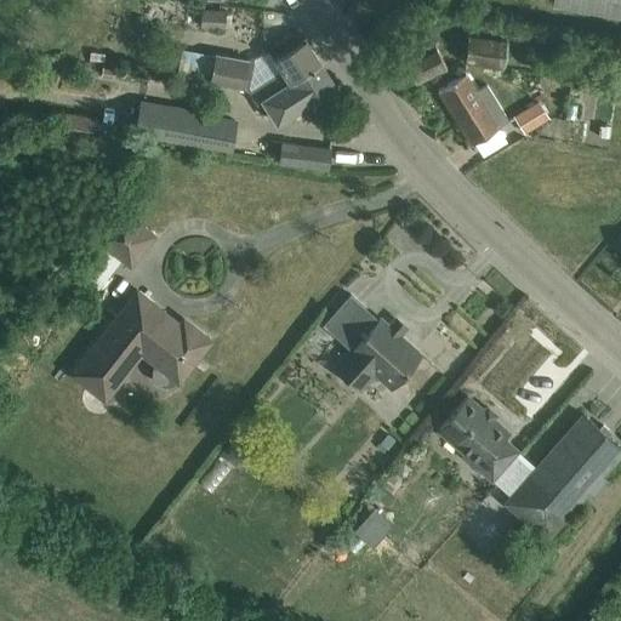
[(620,0),(552,0),(551,11),(620,22),(620,0)]
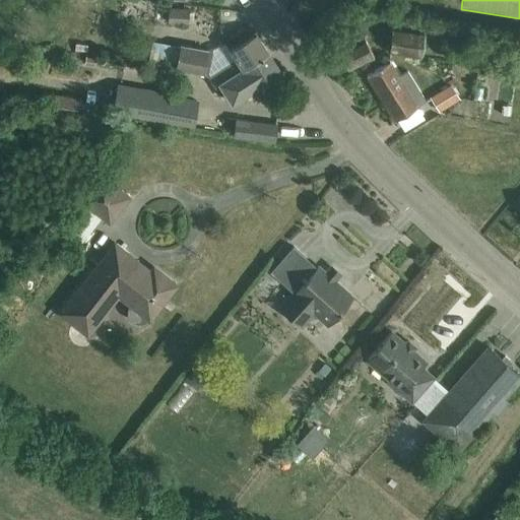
[(188,25),(189,9),(170,9),(169,24),(188,25)]
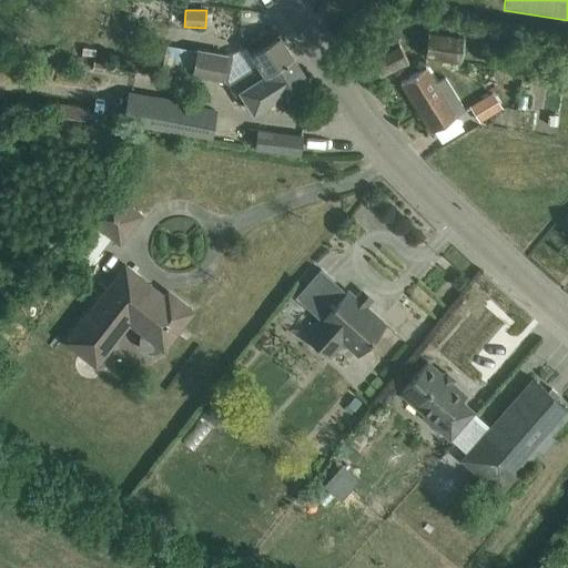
[(460,61),(464,37),(428,31),(424,56),(460,61)]
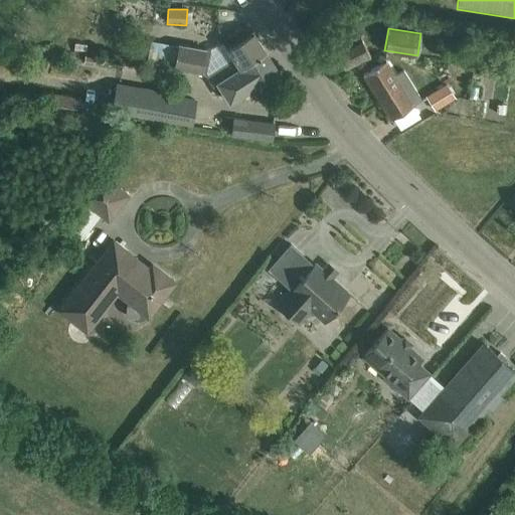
[(179,44),(175,65),(202,70),(212,87),(217,83),(220,87),(269,55),(252,32),(227,49),(223,43),(208,50),(206,51),(206,50),(179,44)]
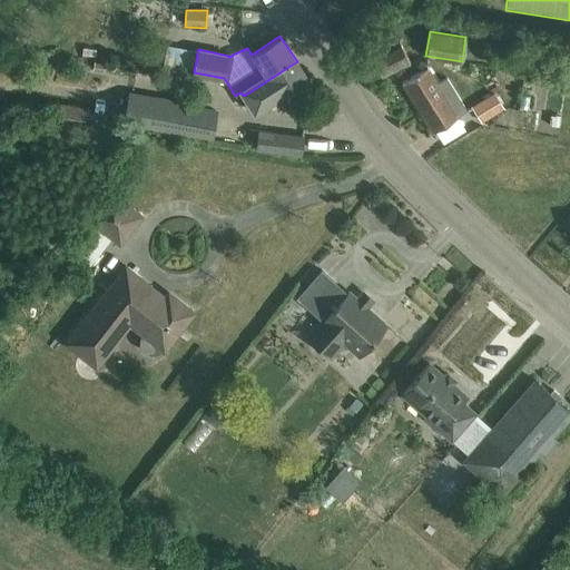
[(382,75),(410,61),(400,39),(371,52),(382,75)]
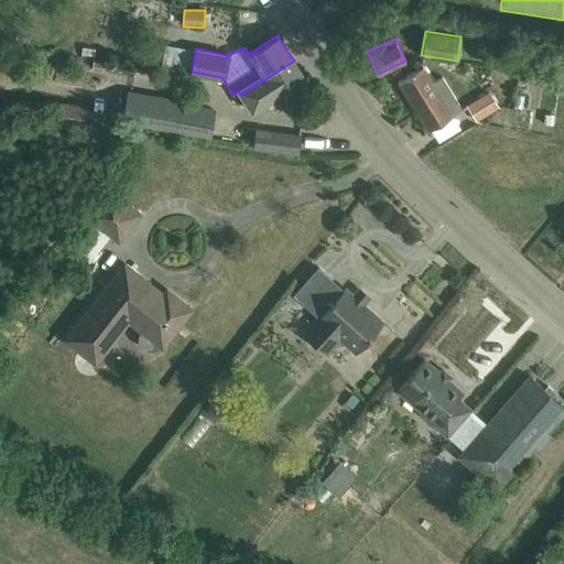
[(136,45),(133,62),(158,66),(161,50),(136,45)]
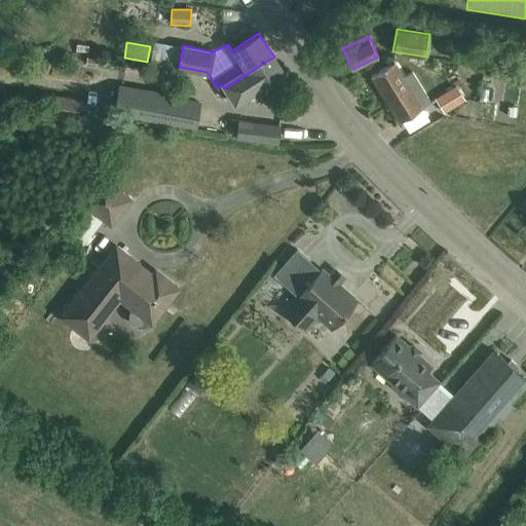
[(481,47),(457,43),(454,59),(478,64),(481,47)]
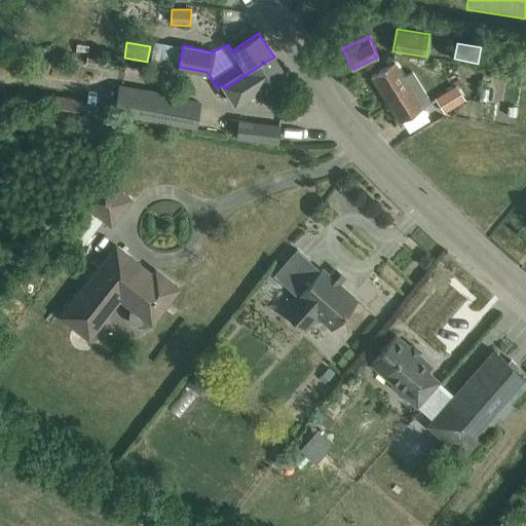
[(88,55),(87,64),(97,65),(98,58),(88,55)]
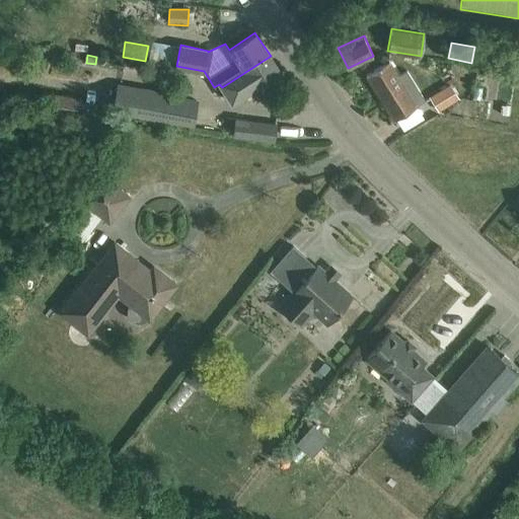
[(271,56),(222,87),(232,103),(254,88),(265,104),(278,95),(268,79),(280,72),(271,56)]
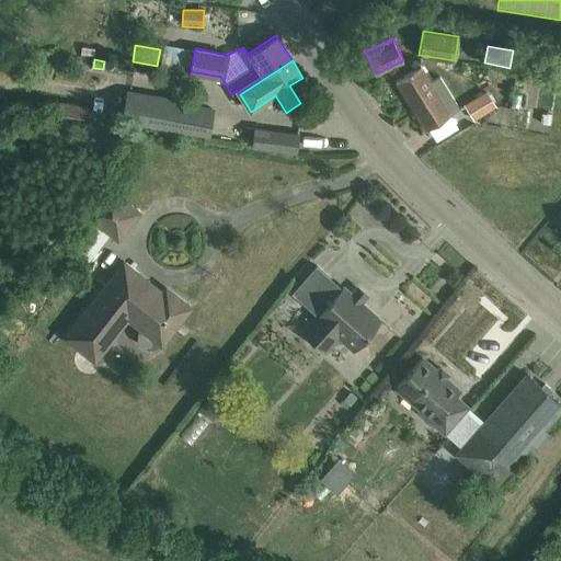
[(420,66),(396,81),(425,130),(450,115),(459,109),(450,93),(439,77),(431,82),(420,66)]
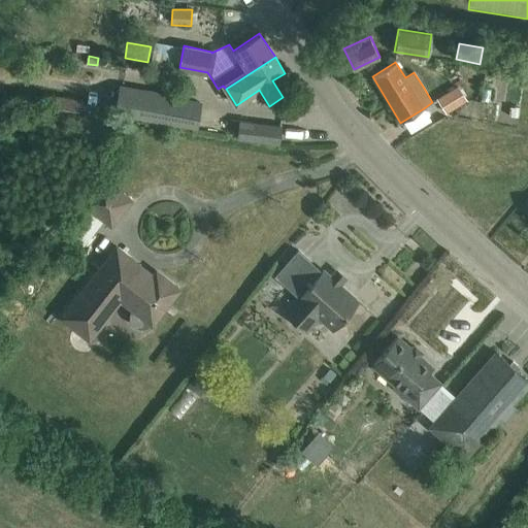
[(119,87),(113,114),(195,129),(199,107),(200,102),(119,87)]
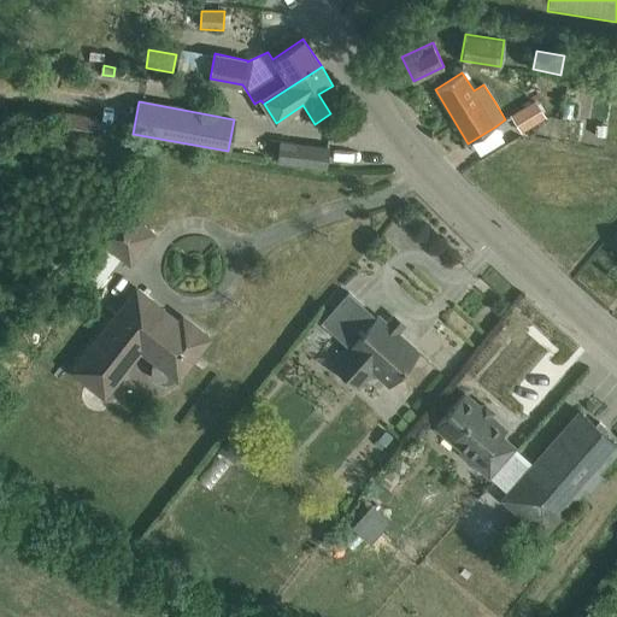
[(522,131),(545,118),(535,103),(512,116),(522,131)]
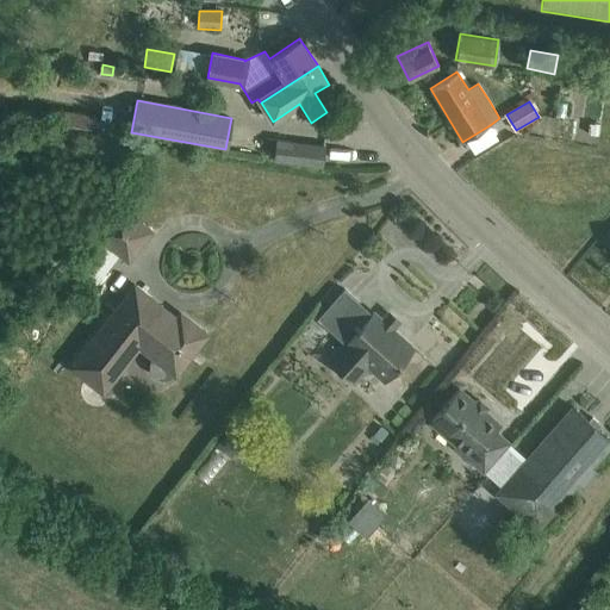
[(94,139),(111,141),(112,122),(97,119),(94,139)]
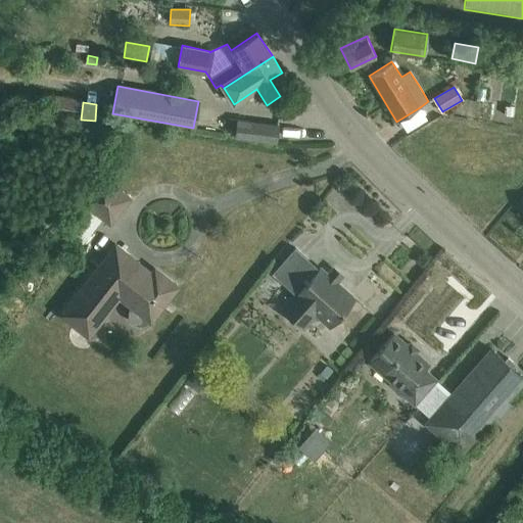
[(506,106),(505,115),(513,115),(514,106),(506,106)]
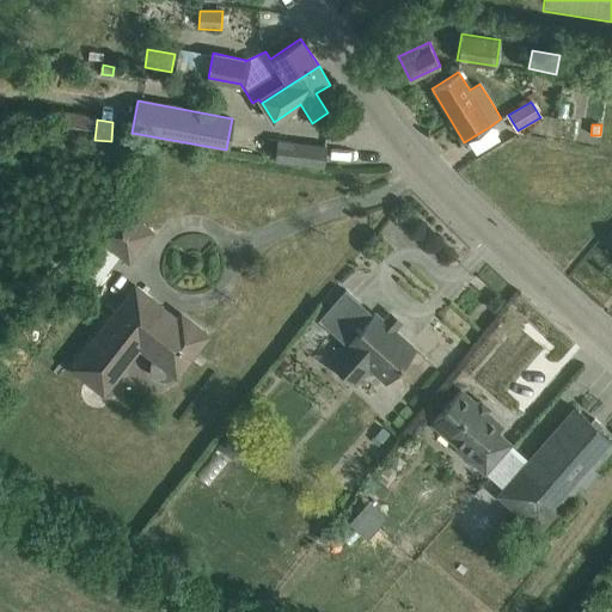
[(325,169),(329,148),(283,140),(280,160),(325,169)]
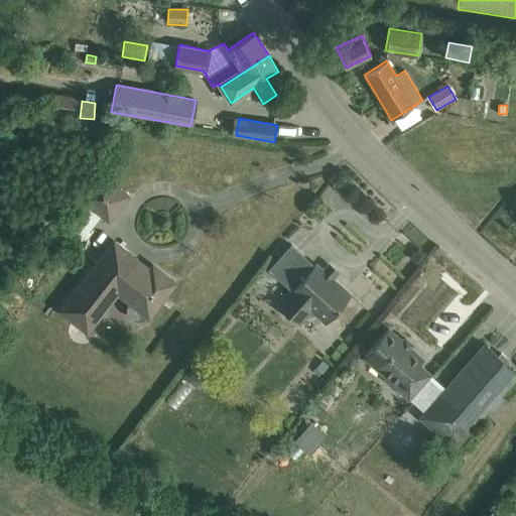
[(100,174),(78,203),(109,227),(131,199),(100,174)]
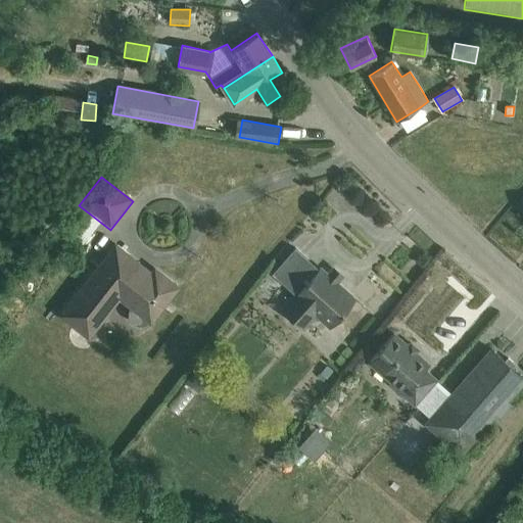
[(99,265),(60,315),(89,336),(102,318),(94,312),(111,290),(131,306),(130,307),(130,308),(130,310),(130,311),(129,312),(129,313),(130,314),(130,315),(130,316),(130,317),(131,318),(131,319),(132,320),(133,321),(134,322),(135,322),(135,323),(136,323),(137,324),(138,324),(139,324),(140,324),(141,324),(142,324),(143,324),(144,324),(145,323),(146,323),(147,323),(148,322),(148,321),(149,321),(150,321),(164,303),(162,301),(176,285),(156,269),(151,275),(135,263),(137,260),(116,245),(107,258),(111,262),(105,270),(99,265)]
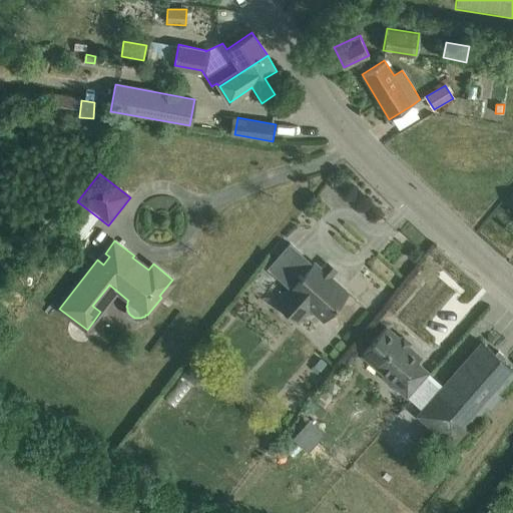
[(299,327),(311,314),(324,325),(350,295),(334,280),(340,273),(330,264),(323,271),(314,263),(313,265),(290,243),(267,269),(290,290),(277,304),(299,327)]
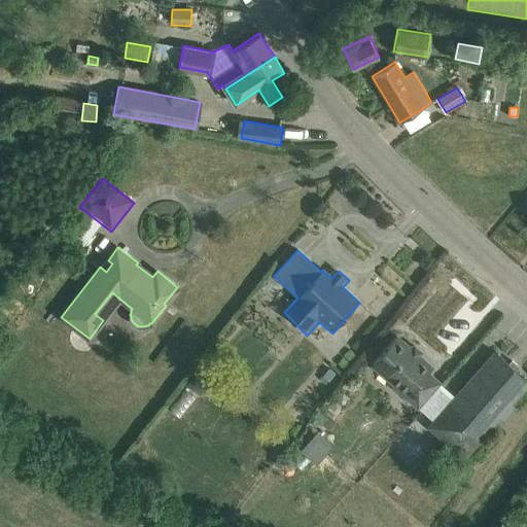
[(393,386),(418,408),(440,382),(428,372),(432,367),(396,336),(387,346),(383,346),(380,350),(380,353),(373,362),(396,383),(393,386)]
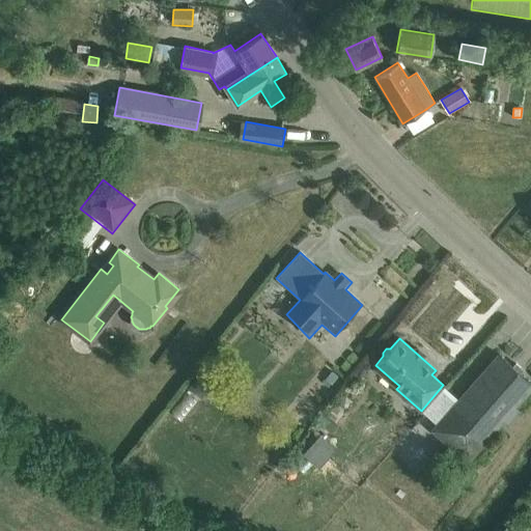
[(434,427),(470,458),(505,418),(509,421),(518,412),(513,409),(530,388),(530,382),(520,372),(523,369),(515,363),(513,366),(499,354),(434,427)]
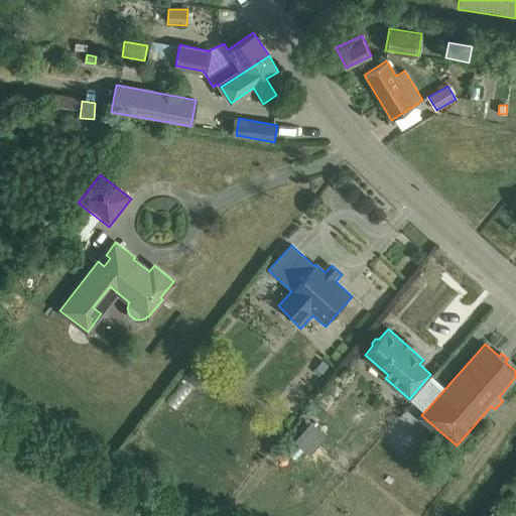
[(323,359),(316,367),(323,372),(329,365),(323,359)]
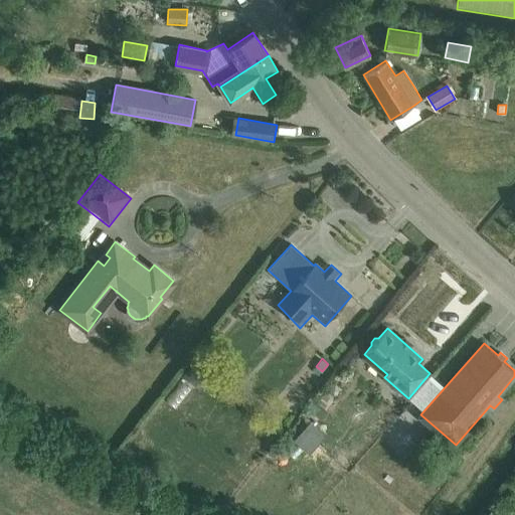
[(183,377),(194,387),(206,374),(195,364),(183,377)]
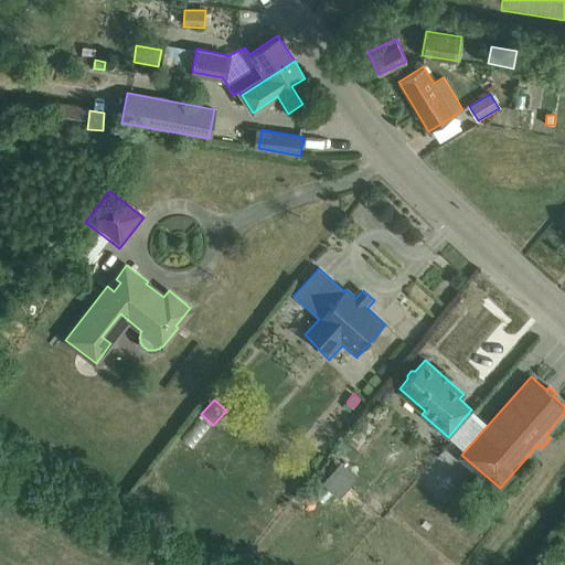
[(340,461),(323,481),(339,494),(356,475),(340,461)]
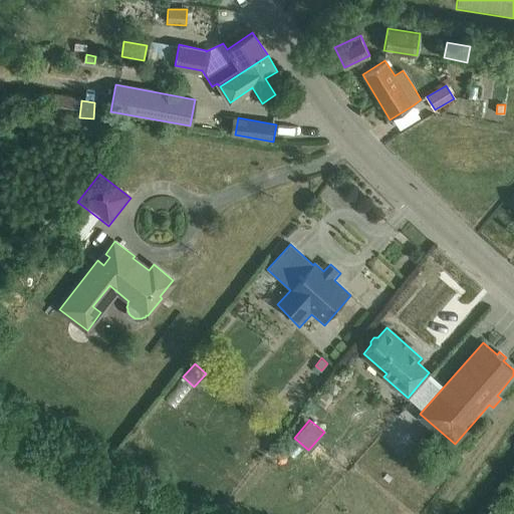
[(319,473),(328,463),(312,450),(303,460),(319,473)]
